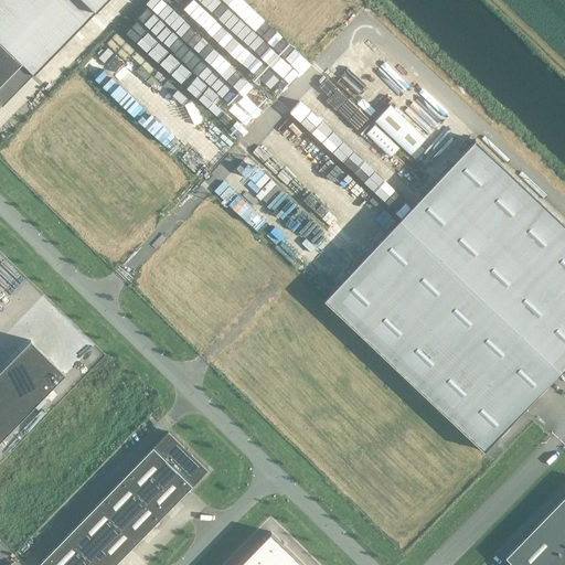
[(0,0),(0,85),(22,64),(33,75),(107,0),(0,0)]
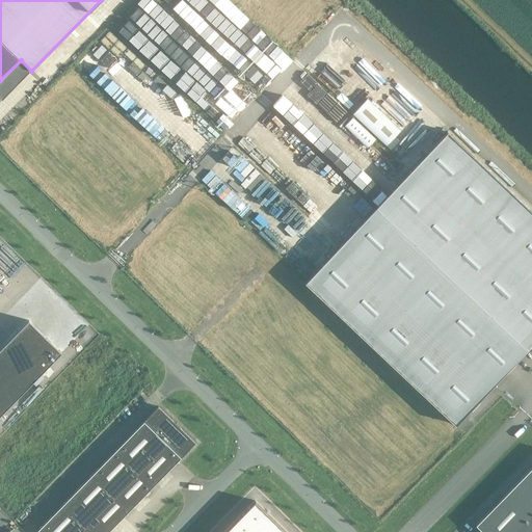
[(89,22),(83,28),(94,37),(99,31),(89,22)]
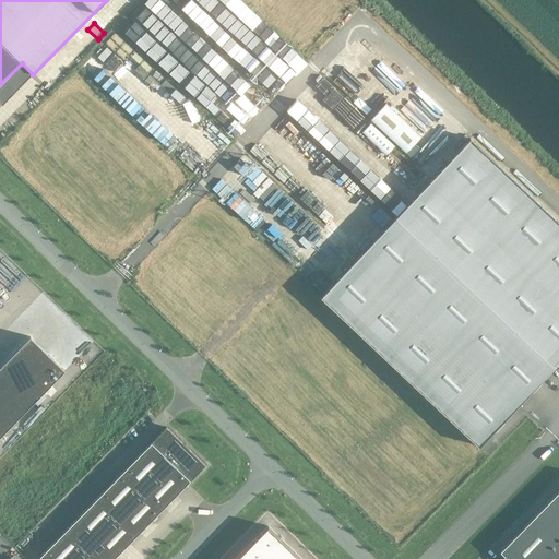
[(385,104),(370,120),(405,153),(420,137),(385,104)]
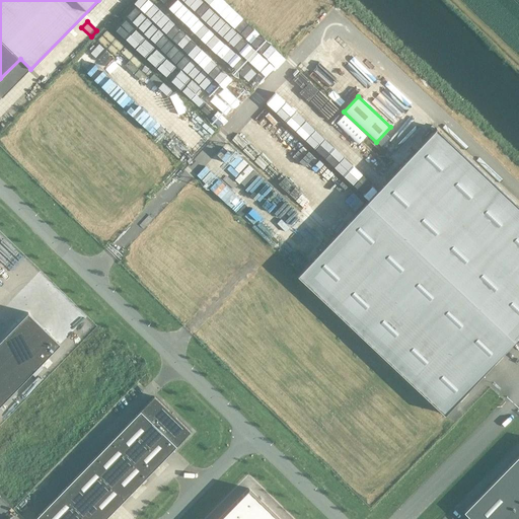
[(344,115),(336,123),(358,144),(366,135),(344,115)]
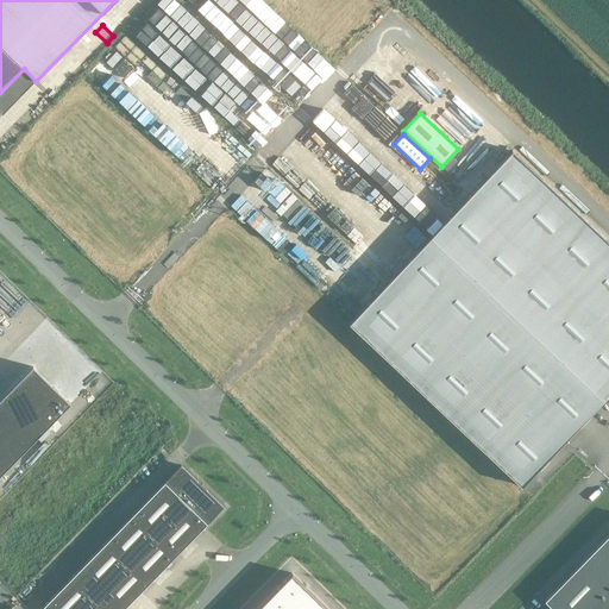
[(608,242),(512,150),(349,324),(521,487),(608,393),(608,242)]
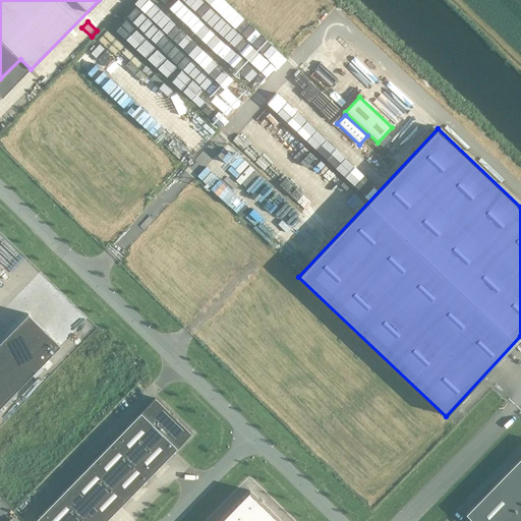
[(0,408),(61,346),(27,314),(0,342),(0,408)]
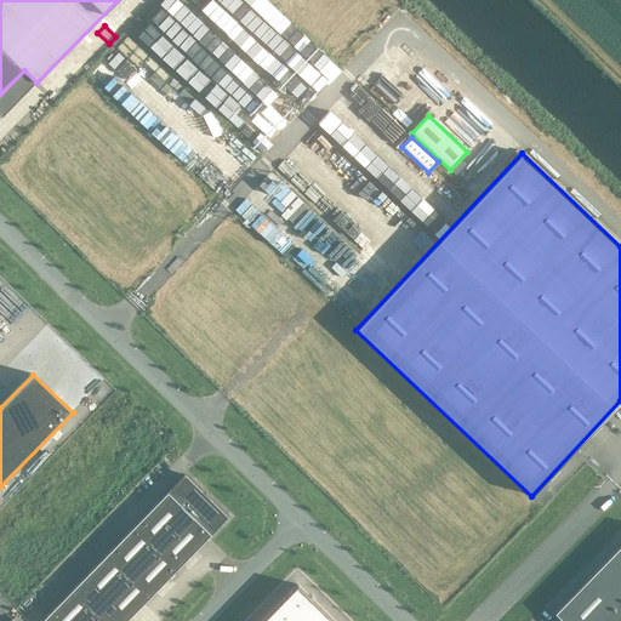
[(228,517),(184,474),(43,620),(125,620),(208,537),(228,517)]
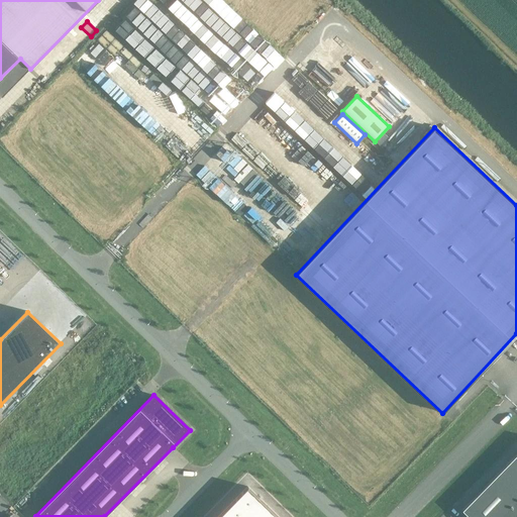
[(516,516),(516,452),(461,510),(469,516),(516,516)]
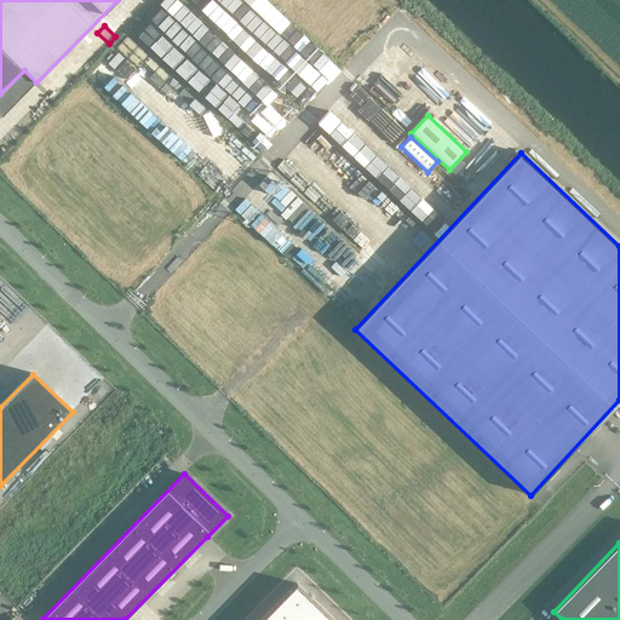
[(333,619),(313,600),(309,595),(297,584),(260,619),(333,619)]
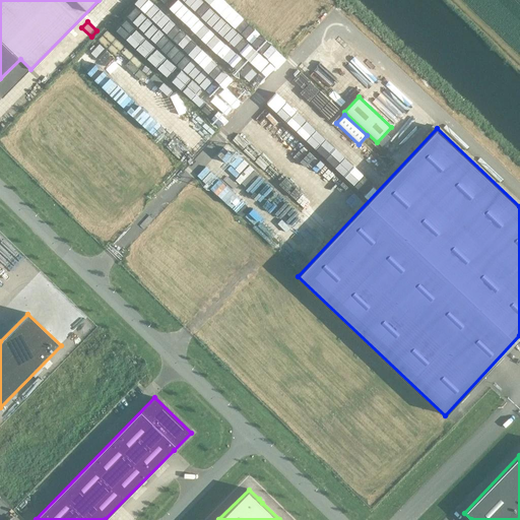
[(28,491),(12,508),(20,516),(37,499),(28,491)]
